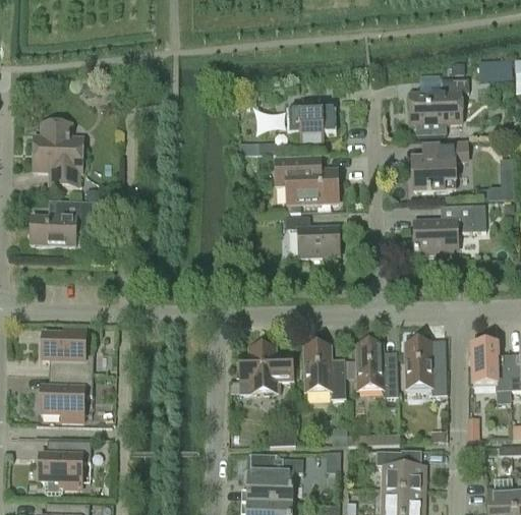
[(478,62),(479,78),(511,77),(510,61),(478,62)]
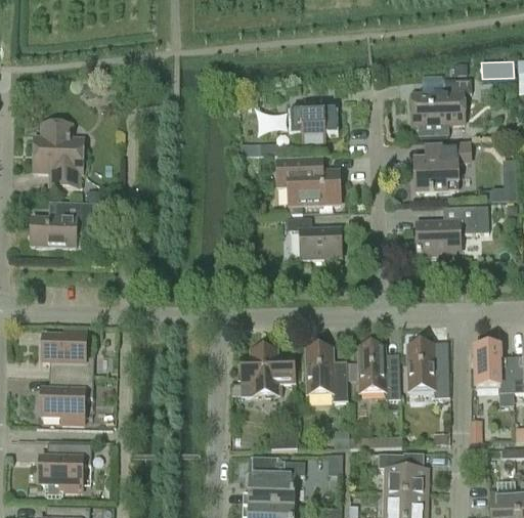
[(443,92),(412,93),(413,125),(465,123),(464,92),(472,92),(471,79),(442,80),(443,92)]
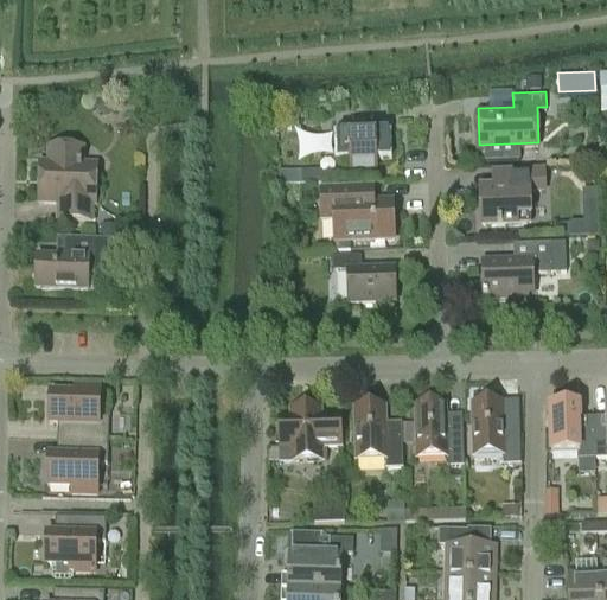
[(102,110),(109,109),(115,102),(103,93),(94,104),(102,110)]
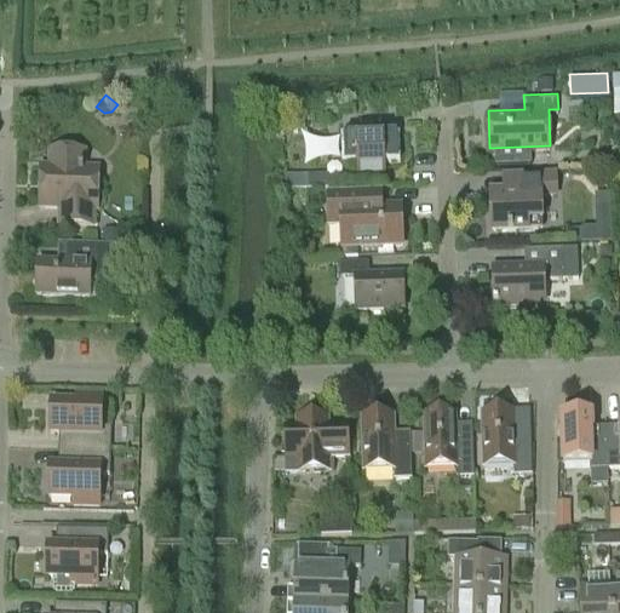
[(356,130),(342,131),(343,159),(357,159),(357,173),(385,172),(385,158),(400,156),(400,129),(384,130),(384,114),(356,115),(356,130)]
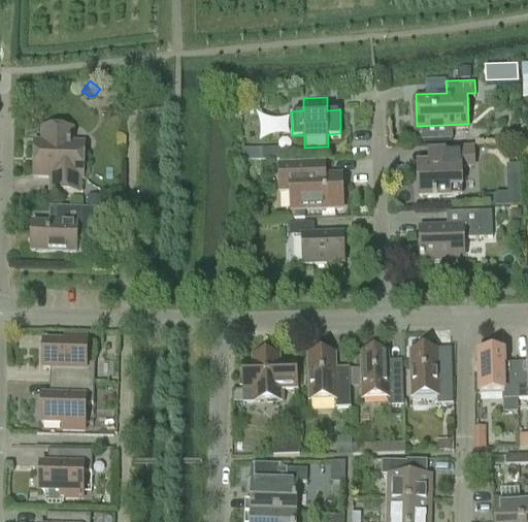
[(35,137),(34,167),(46,168),(52,171),(51,188),(79,189),(80,174),(84,174),(85,139),(72,138),(72,124),(43,123),(43,137),(35,137)]
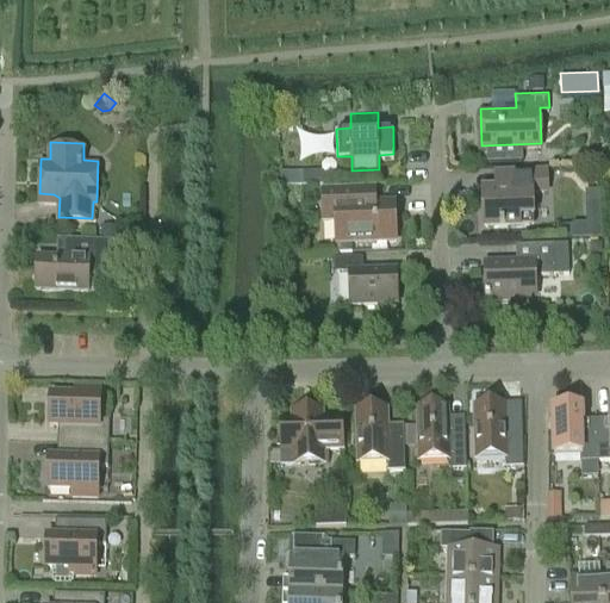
[(486,185),(483,188),(484,218),(489,223),(534,222),(533,187),(548,187),(547,166),(503,167),(504,184),(486,185)]
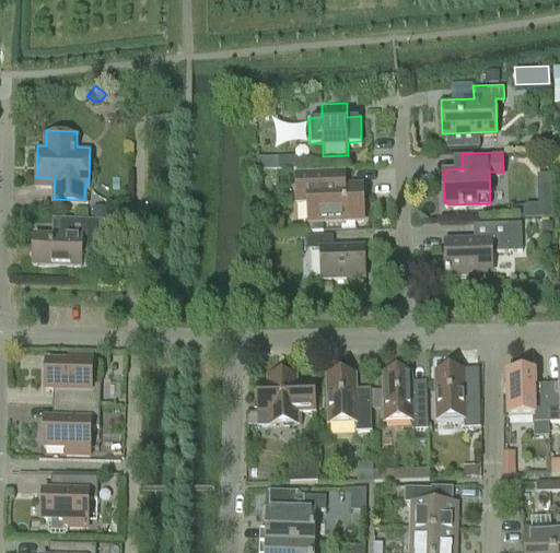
[(296,153),(277,154),(277,166),(298,166),(296,153)]
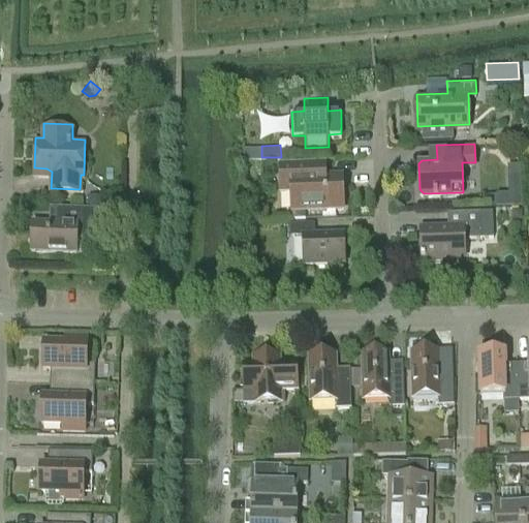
[(317,159),(280,160),(280,179),(290,179),(292,216),(305,215),(304,207),(343,206),(342,172),(317,172),(317,159)]
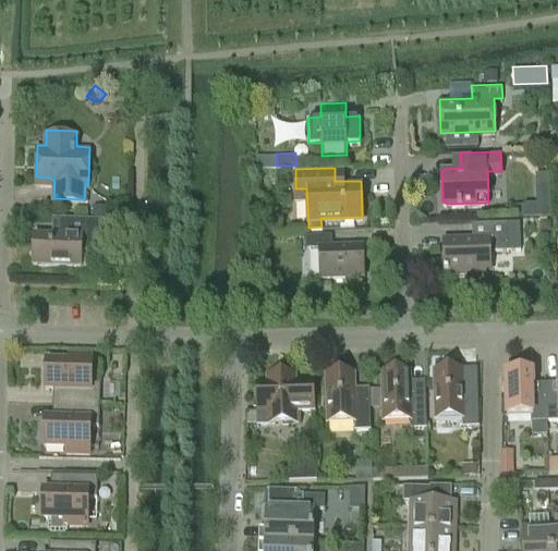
[(549,171),(536,171),(536,181),(549,181),(549,171)]
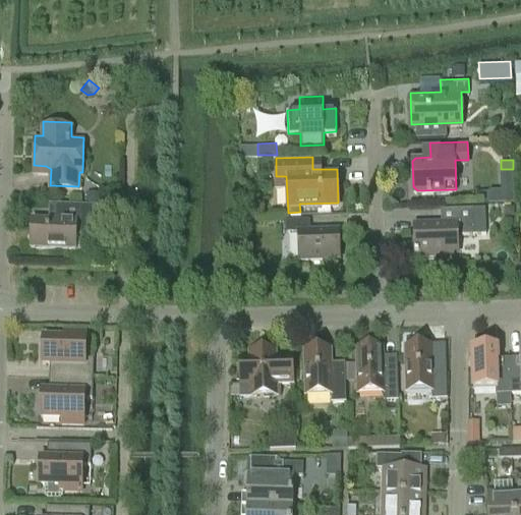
[(514,202),(514,187),(502,187),(488,187),(488,203),(514,202)]
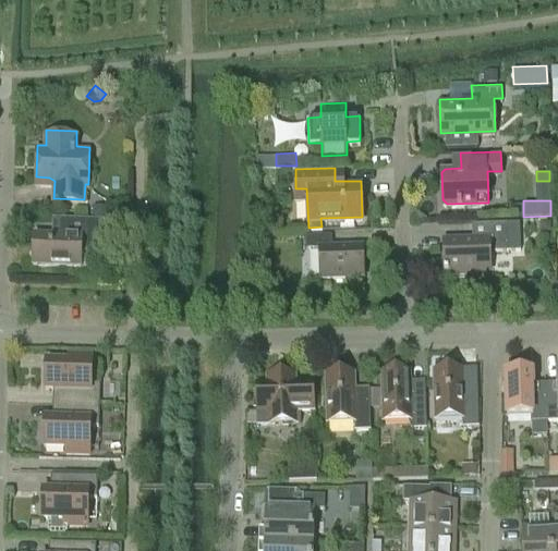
[(105,216),(105,206),(93,205),(93,216),(104,216),(105,216)]
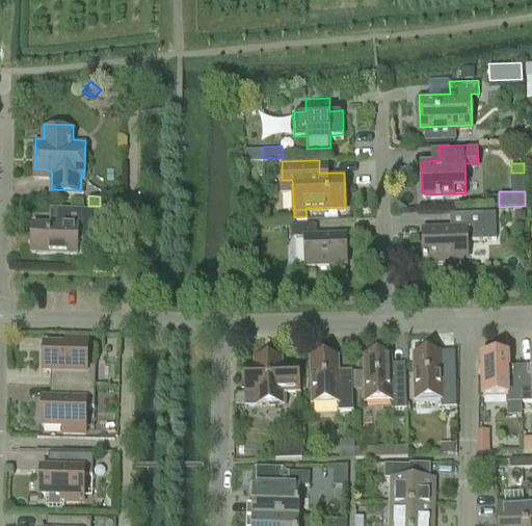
[(33,220),(32,250),(77,251),(77,236),(99,237),(100,206),(50,204),(50,221),(33,220)]
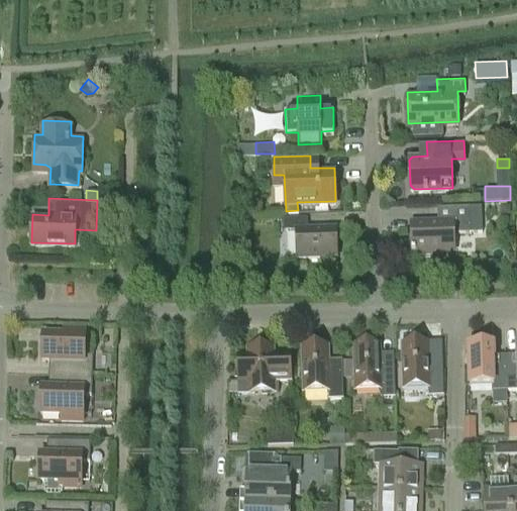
[(437,218),(411,219),(412,259),(431,259),(431,248),(454,248),(453,230),(471,229),(470,203),(437,204),(437,218)]
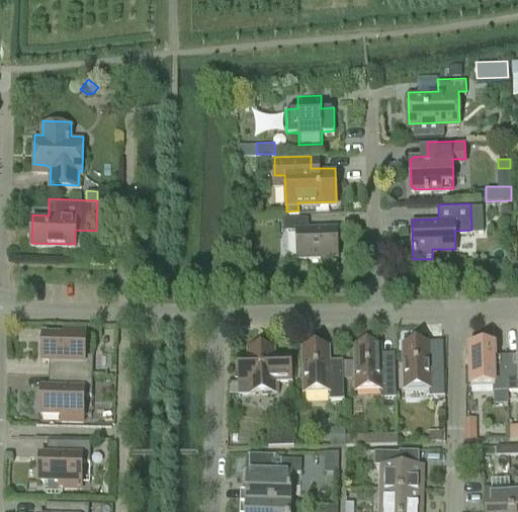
[(309,215),(284,215),(284,228),(296,228),(297,256),(338,255),(337,226),(309,227),(309,215)]
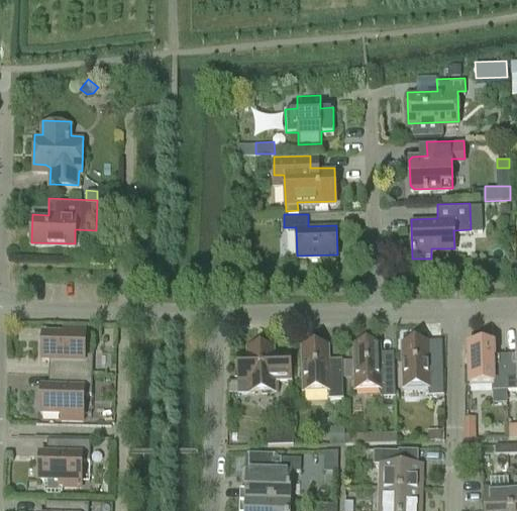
[(49,371),(92,372),(93,352),(85,352),(86,326),(64,325),(64,331),(42,330),(42,358),(49,358),(49,371)]
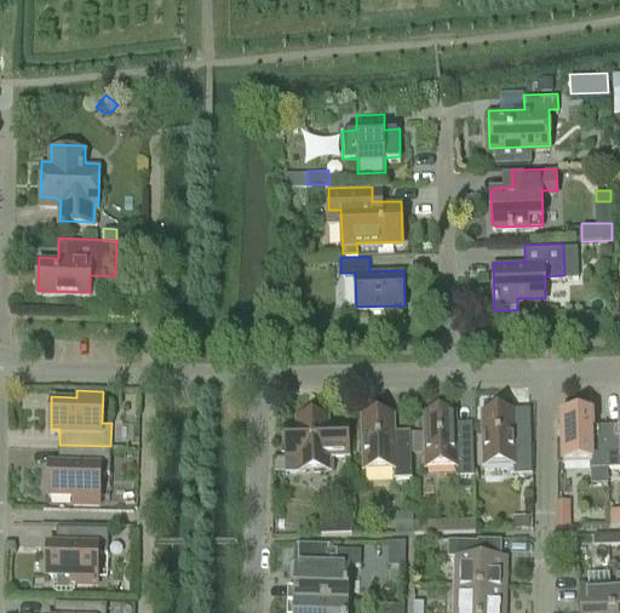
[(515,407),(482,408),(483,464),(515,463),(515,473),(533,473),(532,442),(515,442),(515,407)]
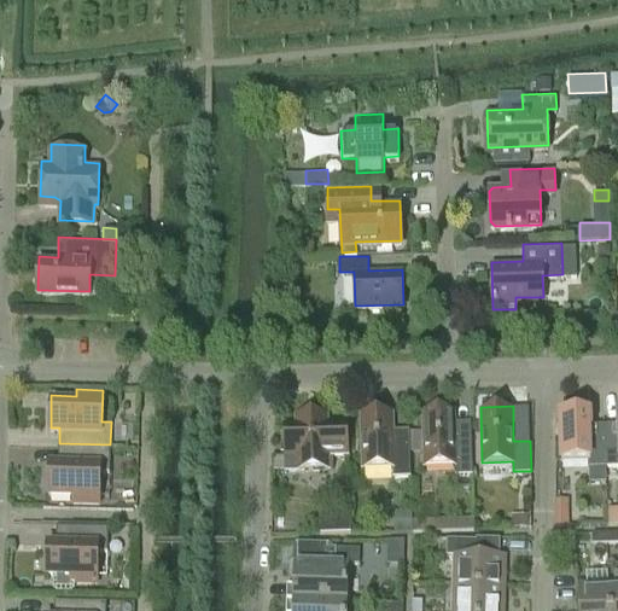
[(454,408),(423,408),(424,464),(455,463),(455,473),(472,472),(471,428),(455,428),(454,408)]
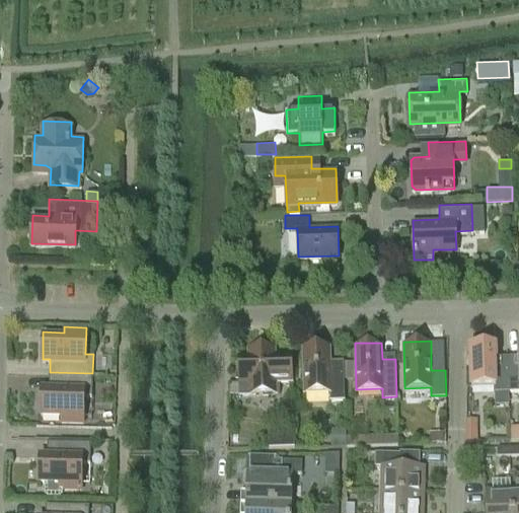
[(508,388),(507,354),(495,354),(494,343),(469,344),(471,384),(494,383),(495,389),(508,388)]
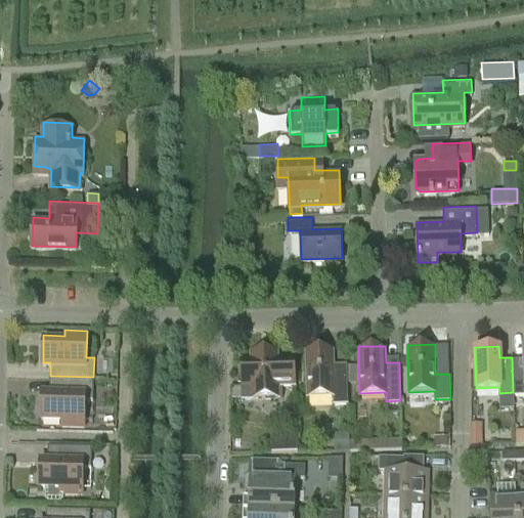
[(346,364),(334,365),(333,347),(306,348),(307,395),(334,394),(334,402),(348,402),(347,361),(346,361),(346,364)]
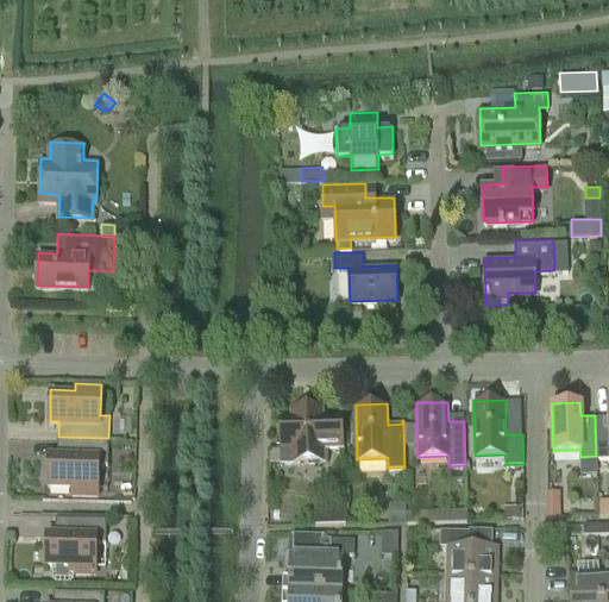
[(292,414),(281,414),(282,459),(325,458),(324,444),(338,444),(338,412),(324,413),(322,406),(292,407),(292,414)]
